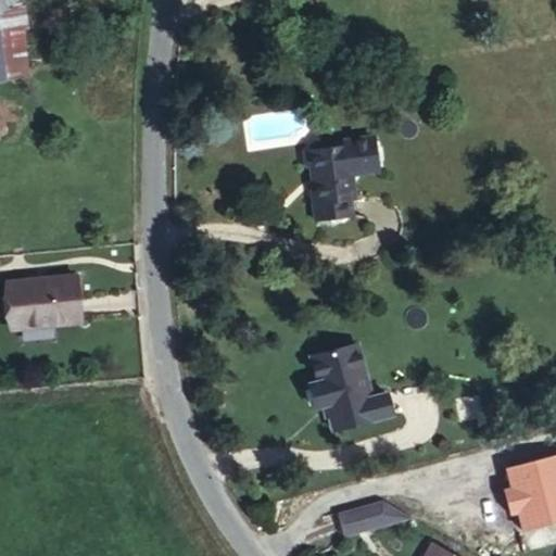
[(348,134),(344,140),(348,163),(376,159),(373,135),(366,131),(348,134)]
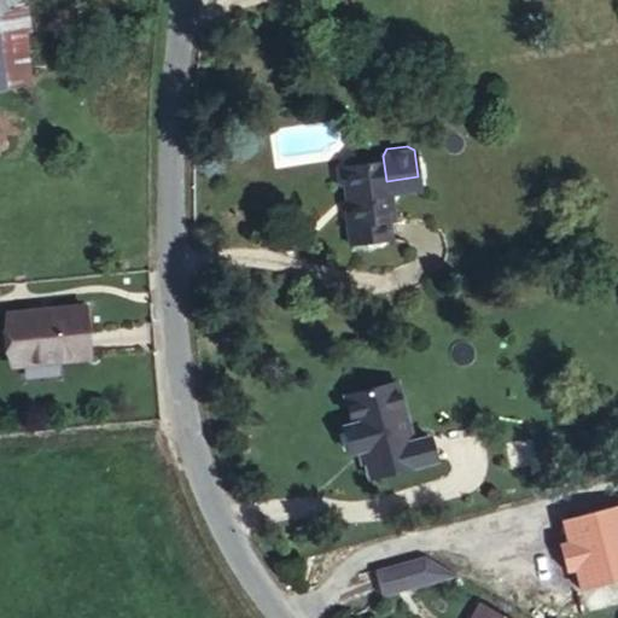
[(388,214),(391,214),(388,188),(386,181),(383,156),(362,158),(356,153),(340,155),(337,168),(339,182),(345,188),(350,225),(347,226),(349,245),(391,239),(388,214)]
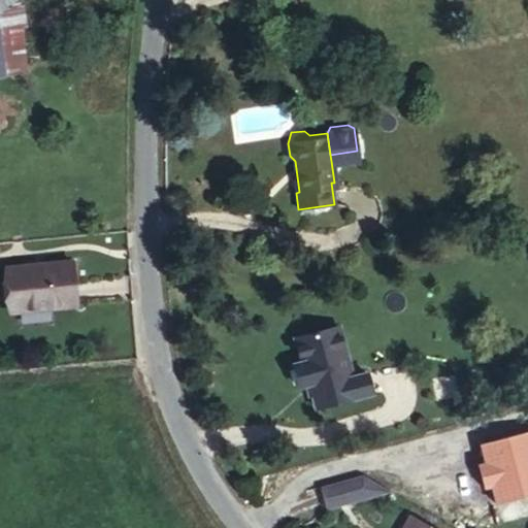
[(358,157),(357,151),(330,155),(331,161),(358,157)]
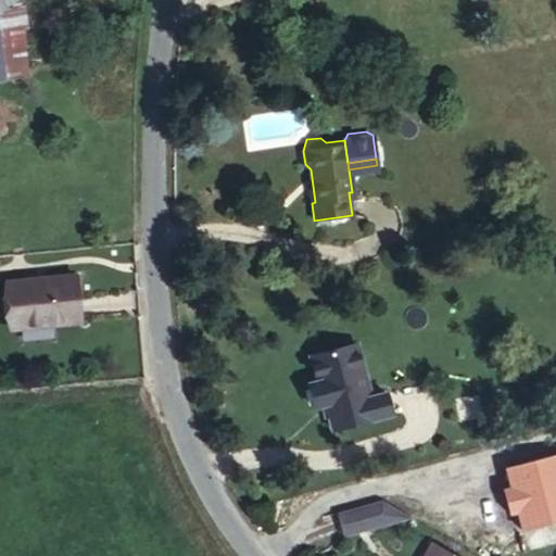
[(80,320),(76,276),(7,282),(11,328),(80,320)]
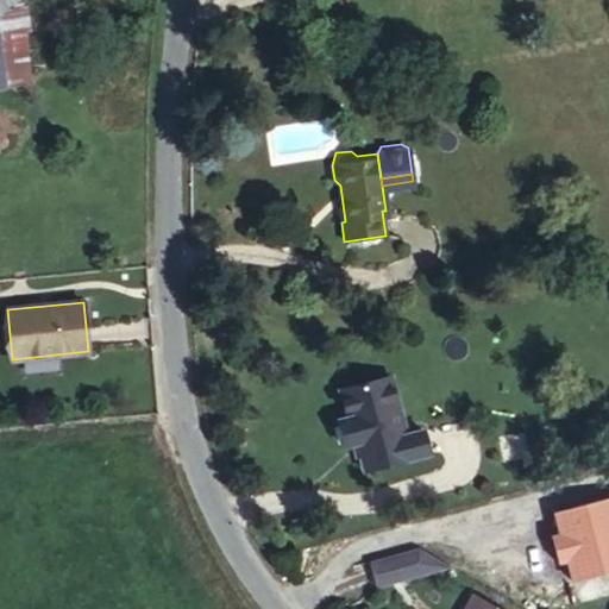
[(426,428),(409,433),(393,375),(332,391),(349,452),(355,450),(363,479),(434,460),(426,428)]
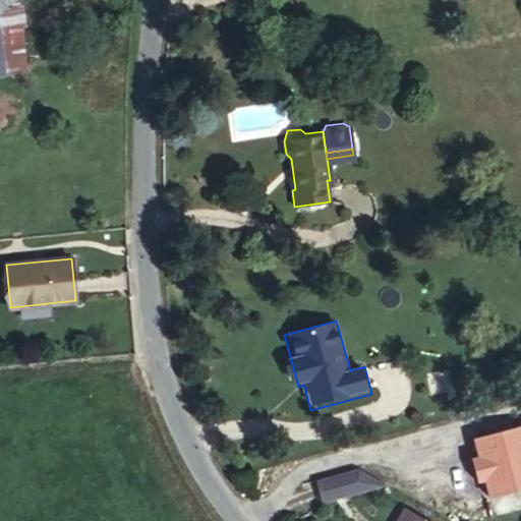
[(520,424),(474,438),(479,456),(471,458),(477,481),(485,479),(489,499),(491,498),(496,517),(520,510),(520,424)]
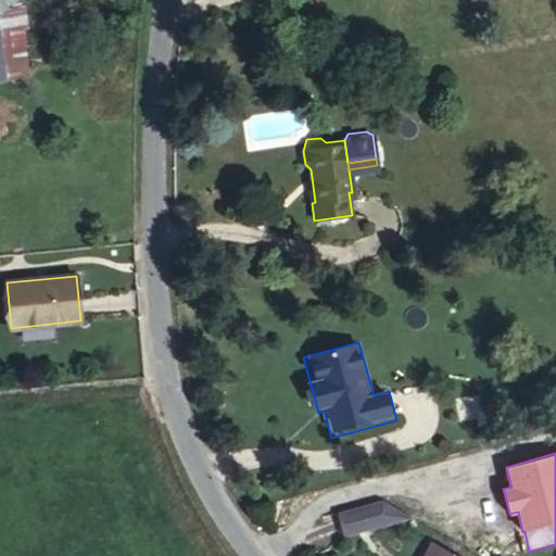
[(335,514),(341,539),(405,522),(399,496),(335,514)]
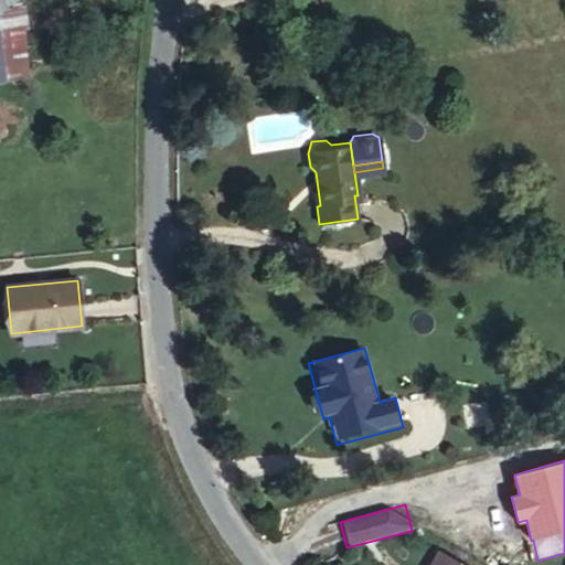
[(462,564),(439,551),(430,564),(462,564)]
